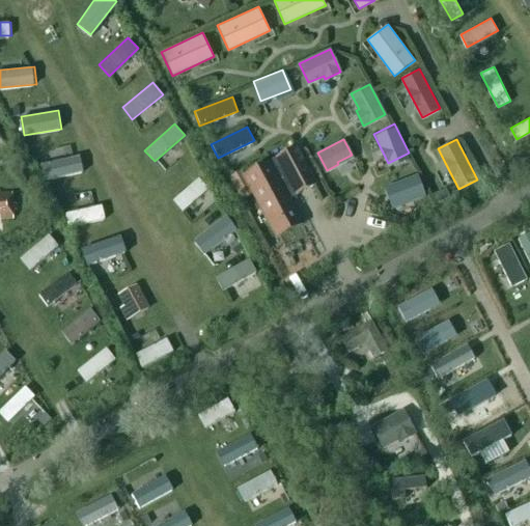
[(277,234),(303,221),(289,196),(315,183),(296,145),(245,172),(277,234)]
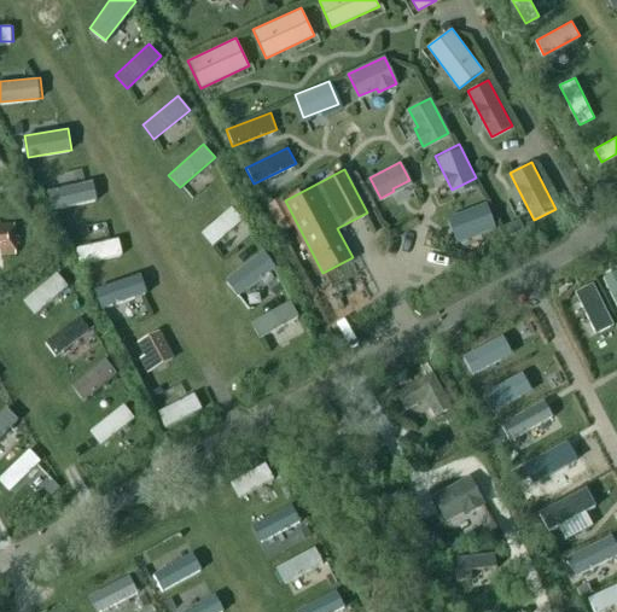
[(99,199),(95,180),(48,190),(52,209),(99,199)]
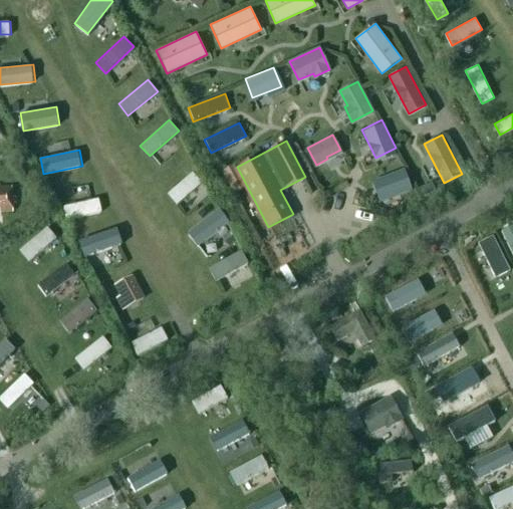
[(246,186),(234,164),(223,170),(234,192),(238,190),(246,186)]
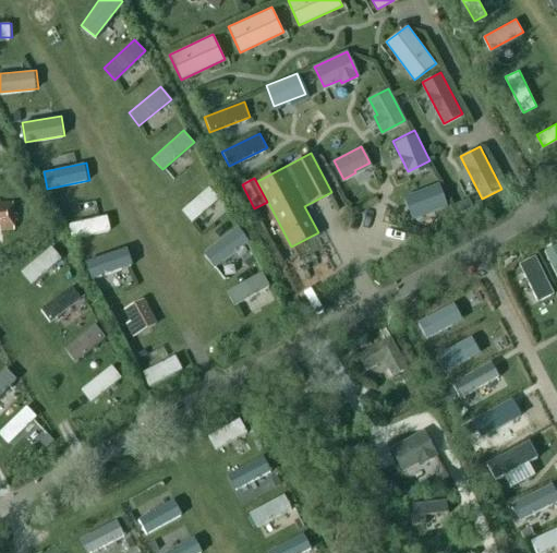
[(412,218),(448,203),(438,180),(403,195),(412,218)]
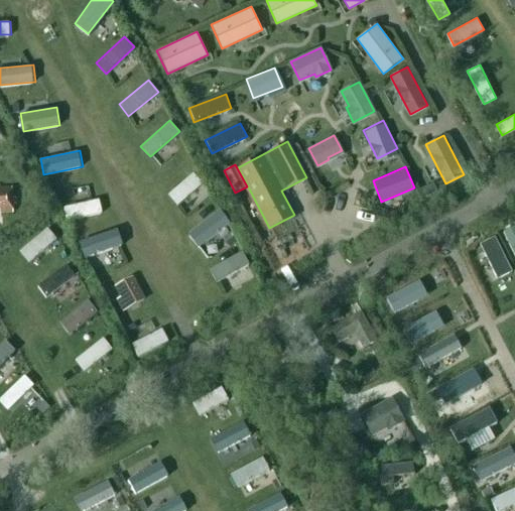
[(176,205),(203,182),(192,171),(167,194),(176,205)]
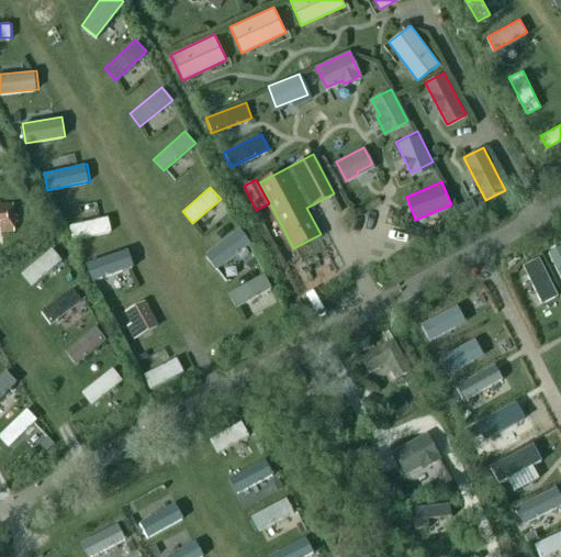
[(471,199),(460,204),(463,212),(474,207),(471,199)]
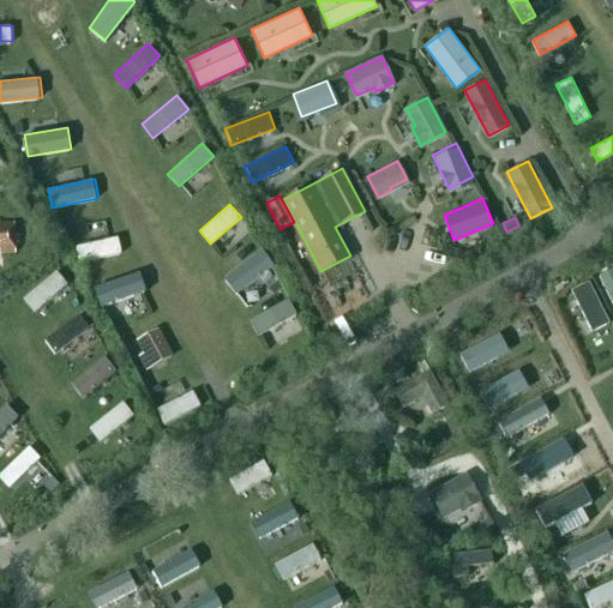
[(0,250),(16,250),(14,221),(0,221),(0,250)]
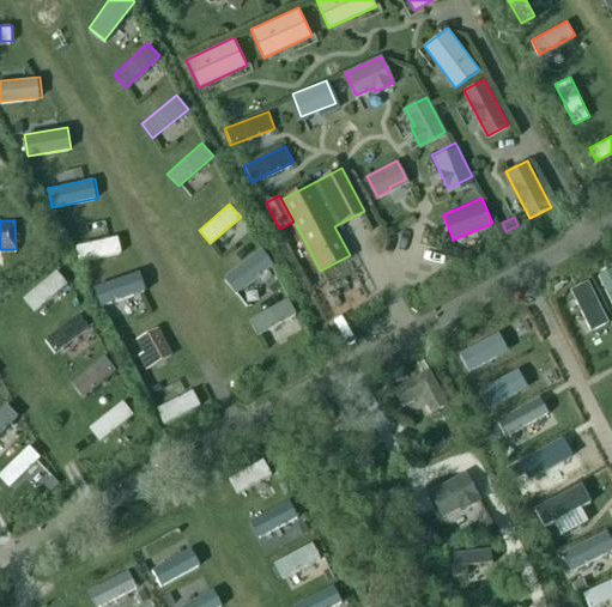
[(123,250),(120,236),(77,244),(80,260),(123,250)]
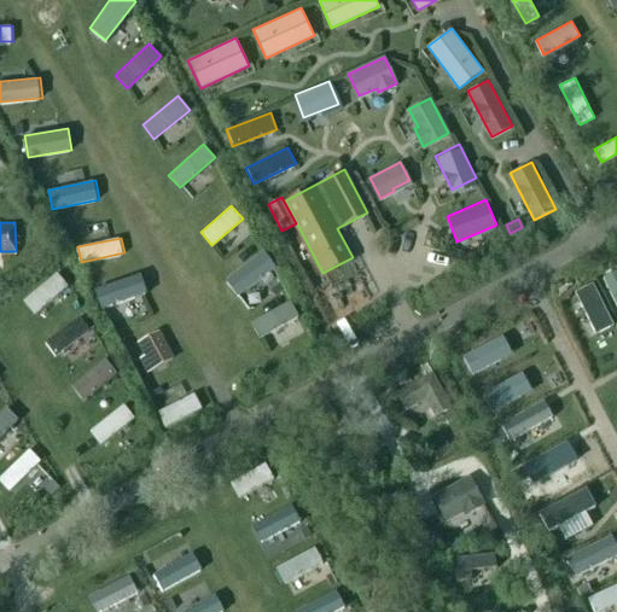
[(237,296),(277,267),(263,250),(225,279),(237,296)]
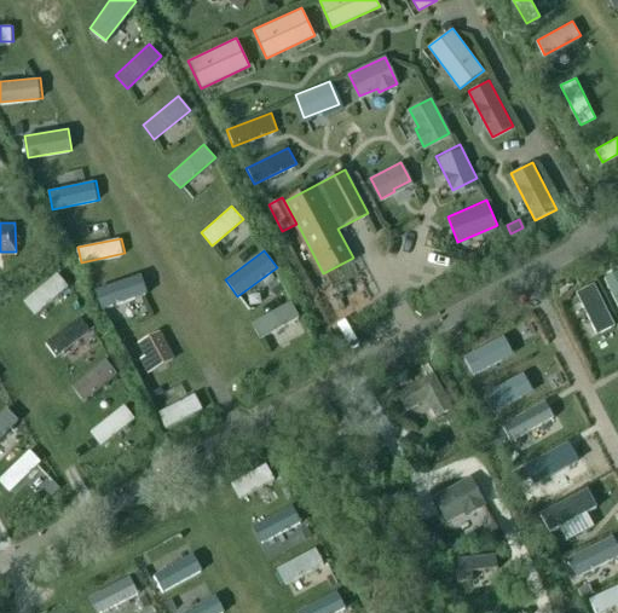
[(36,313),(70,284),(58,271),(24,300),(36,313)]
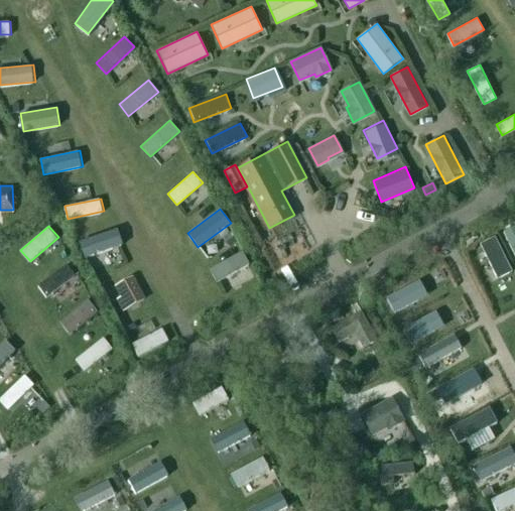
[(514,226),(503,231),(514,255),(514,226)]
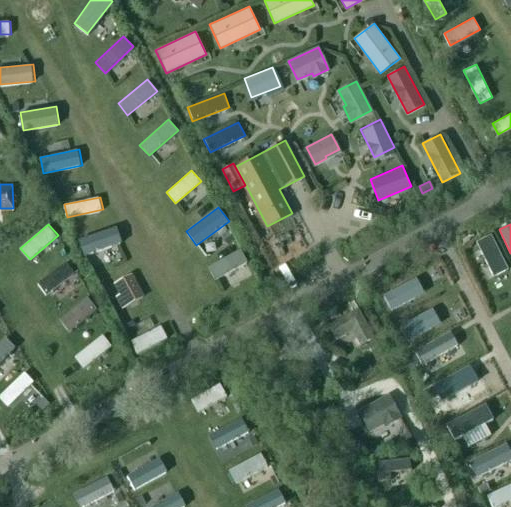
[(121,243),(115,226),(77,240),(82,256),(121,243)]
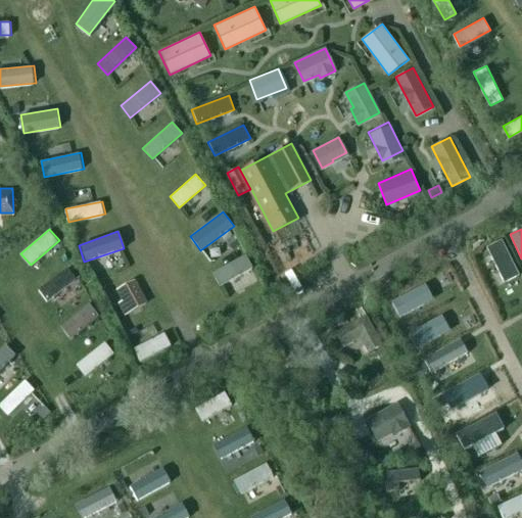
[(237,237),(229,243),(233,247),(240,242),(237,237)]
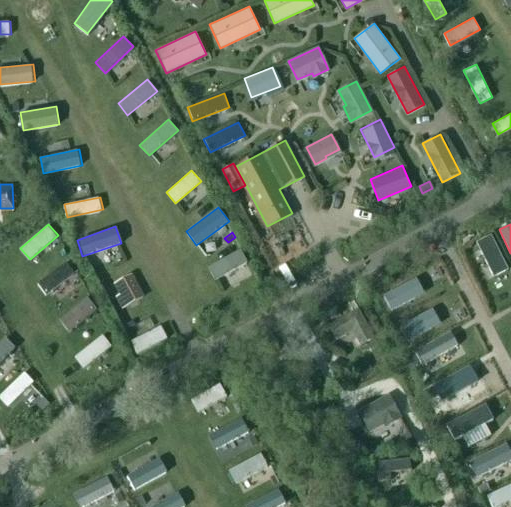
[(509,269),(491,234),(476,242),(494,277),(509,269)]
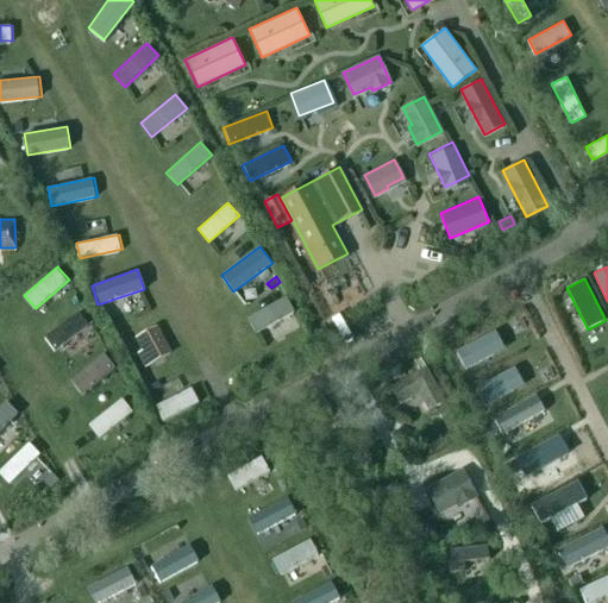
[(256,333),(294,311),(286,296),(248,318),(256,333)]
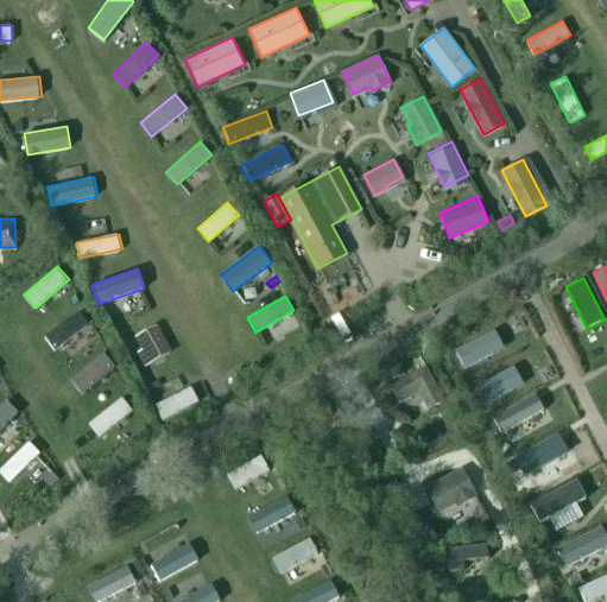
[(54,349),(88,324),(77,310),(43,336),(54,349)]
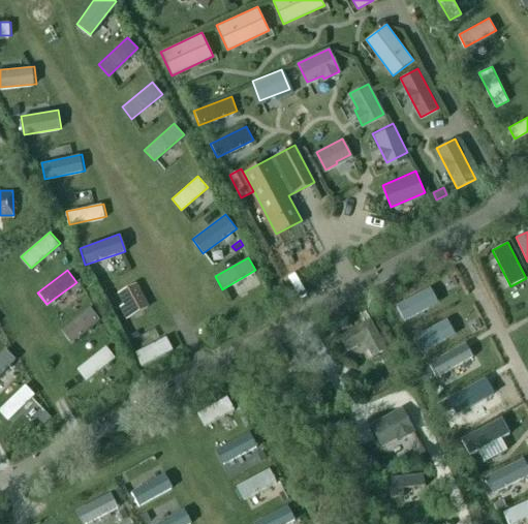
[(149,304),(136,280),(118,289),(124,302),(120,304),(126,315),(149,304)]
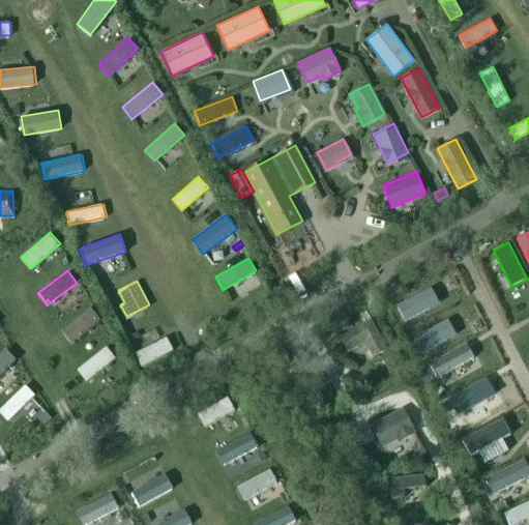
[(440,303),(432,288),(398,305),(406,321),(440,303)]
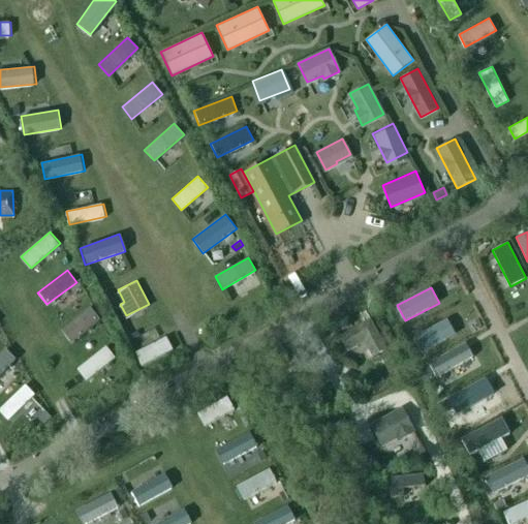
[(70,343),(99,320),(89,307),(60,331),(70,343)]
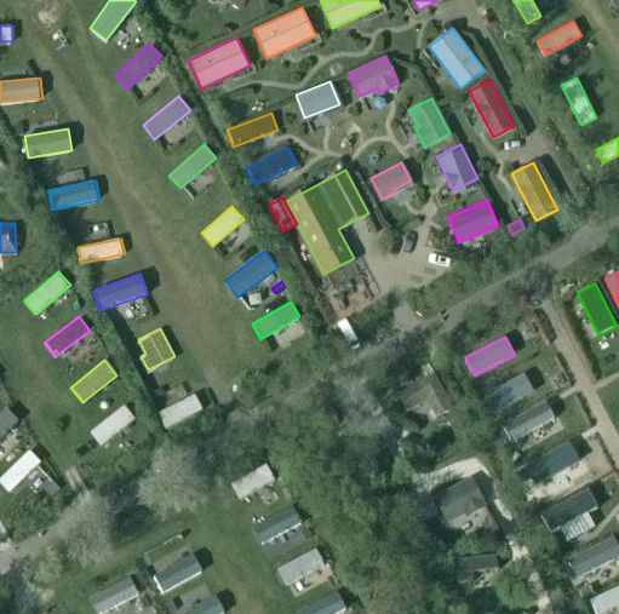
[(453,406),(434,371),(397,391),(408,408),(427,399),(436,415),(453,406)]
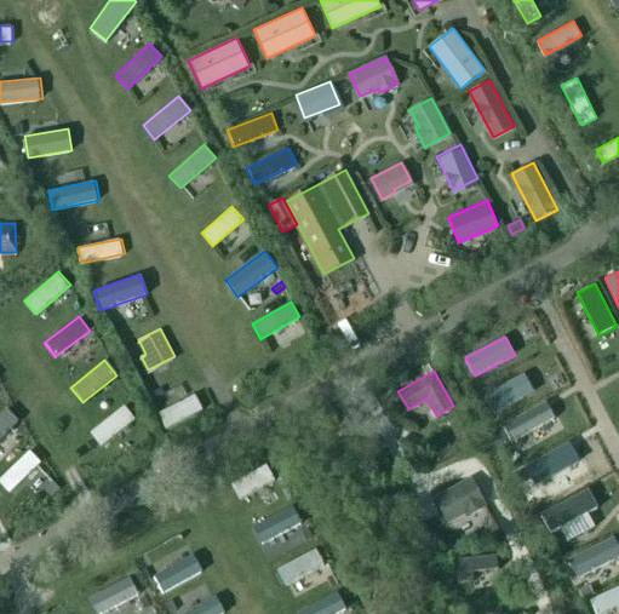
[(534,392),(525,373),(485,394),(494,413),(534,392)]
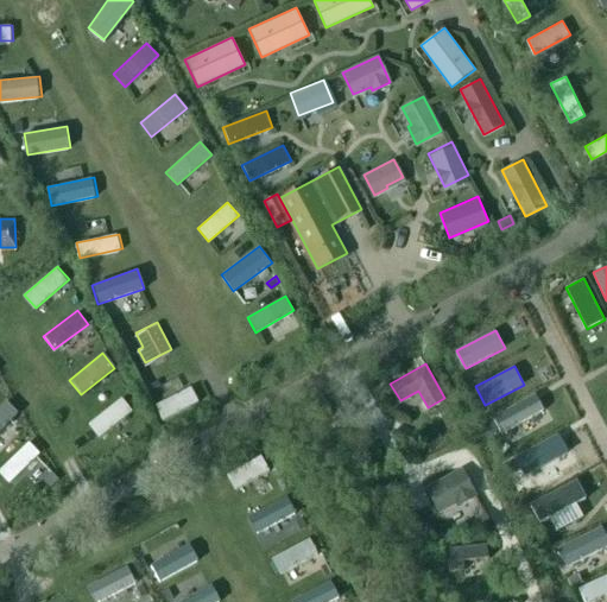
[(155,400),(185,387),(179,374),(149,387),(155,400)]
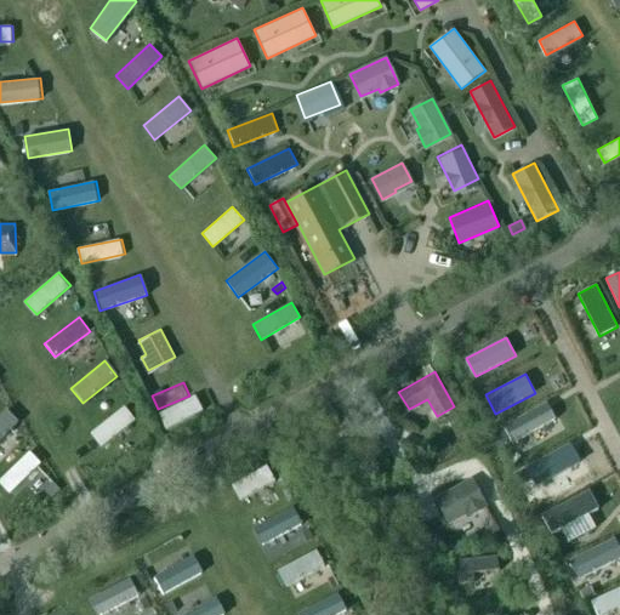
[(166,428),(203,410),(194,394),(158,413),(166,428)]
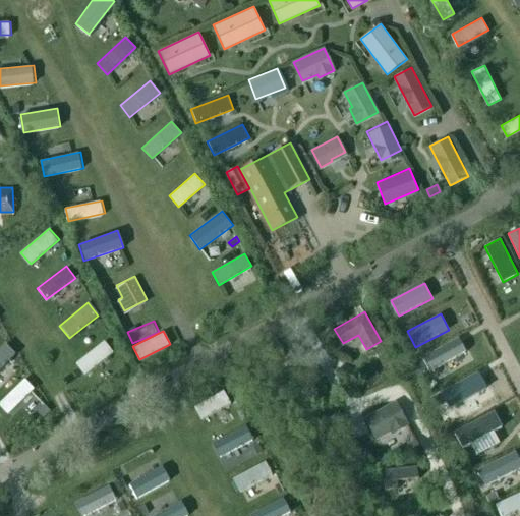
[(469,350),(462,336),(424,356),(432,370),(469,350)]
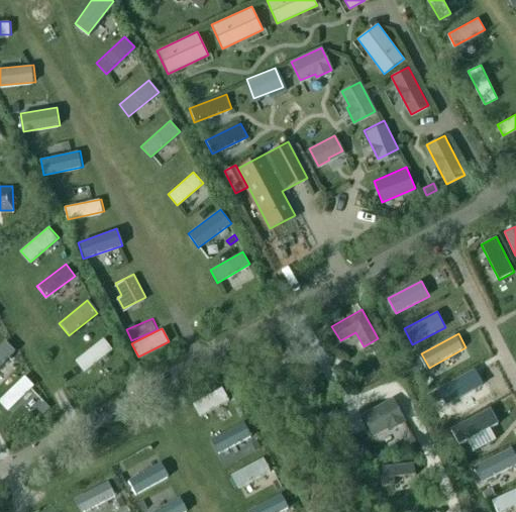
[(84,372),(112,348),(103,337),(75,360),(84,372)]
